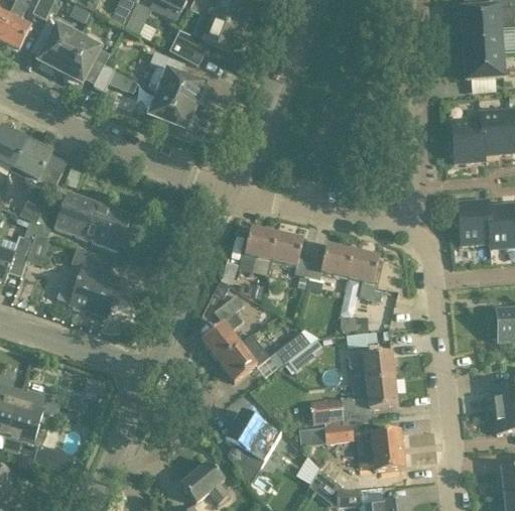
[(27,6),(25,5),(27,0),(16,0),(15,2),(8,14),(0,30),(0,40),(19,49),(31,25),(20,20),(27,6)]
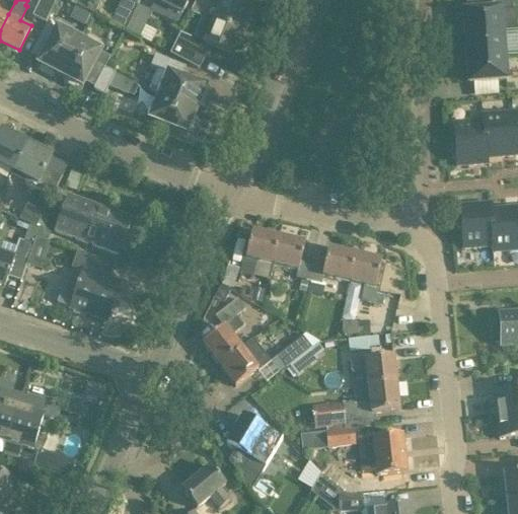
[(46,19),(55,0),(39,0),(32,12),(46,19)]
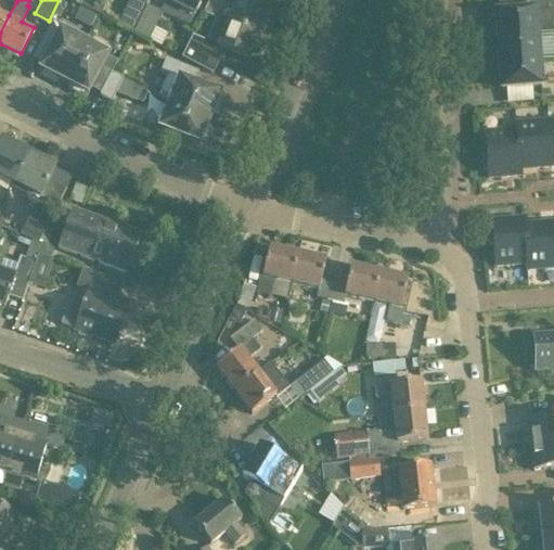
[(146,1),(146,0),(128,0),(117,22),(133,29),(146,1)]
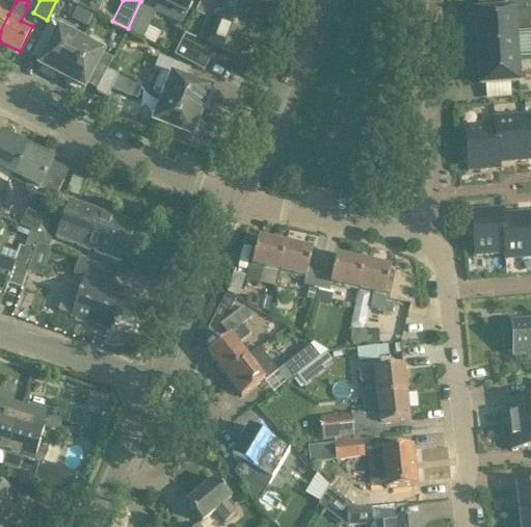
[(186,11),(192,0),(165,0),(186,11)]
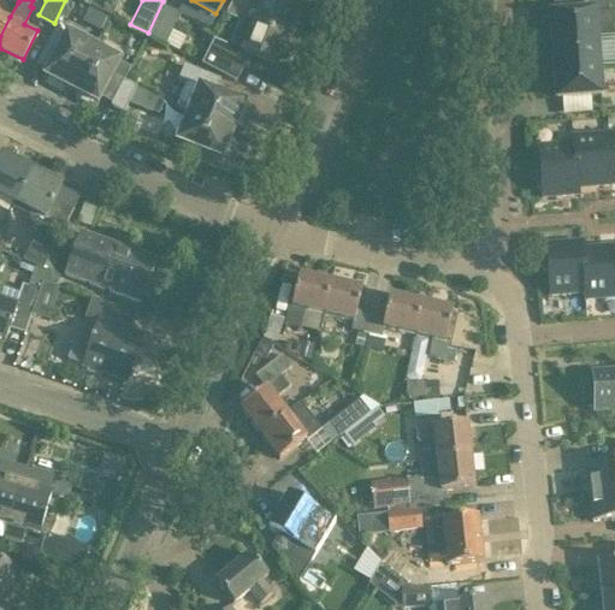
[(231,0),(226,10),(287,34),(297,7),(279,0),(231,0)]
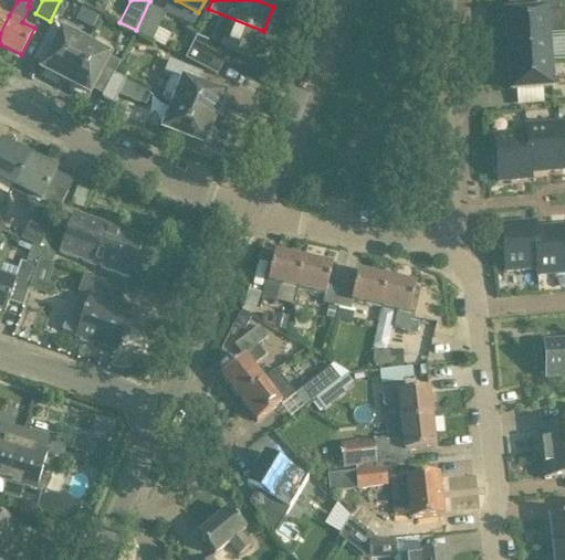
[(152,38),(166,10),(149,1),(136,30),(152,38)]
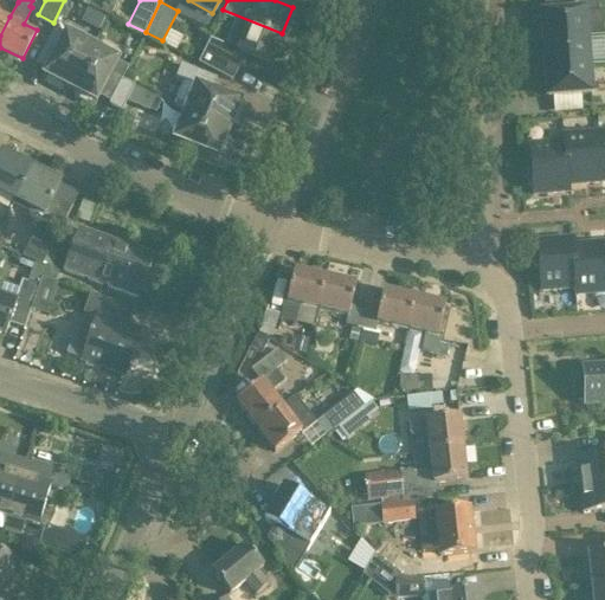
[(584,6),(542,10),(544,37),(586,33),(584,6)]
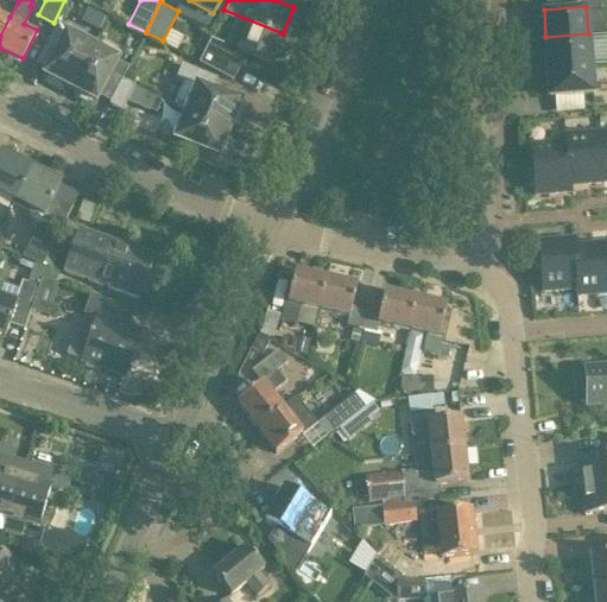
[(222,11),(236,17),(227,42),(240,46),(240,48),(272,61),(283,33),(223,10),(222,11)]
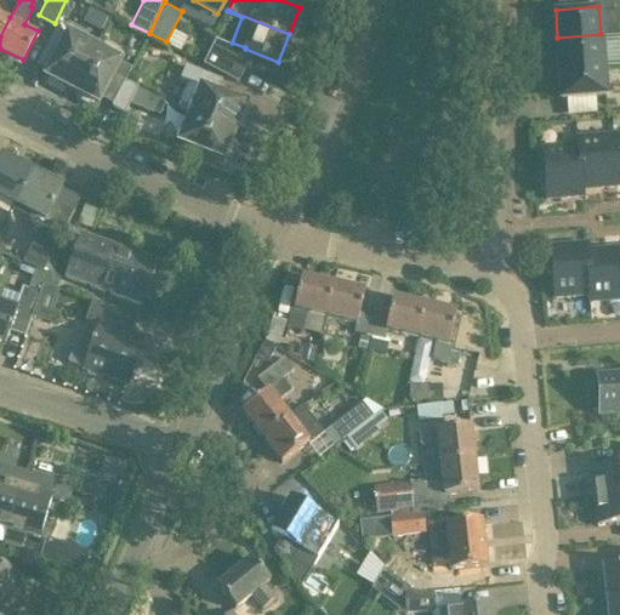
[(0,12),(0,36),(10,17),(0,12)]
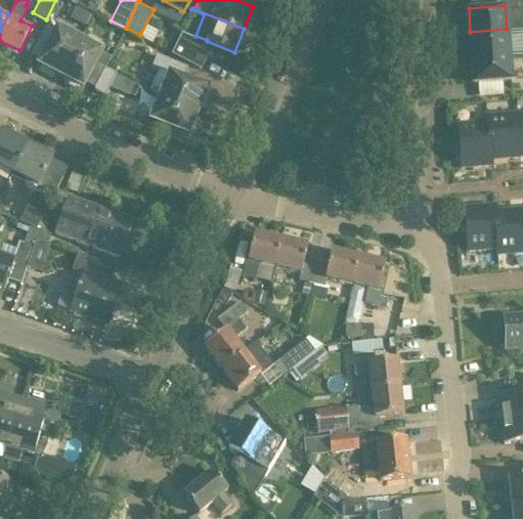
[(80,37),(57,26),(47,20),(41,33),(50,38),(38,61),(41,62),(39,67),(53,74),(55,70),(60,73),(80,37)]
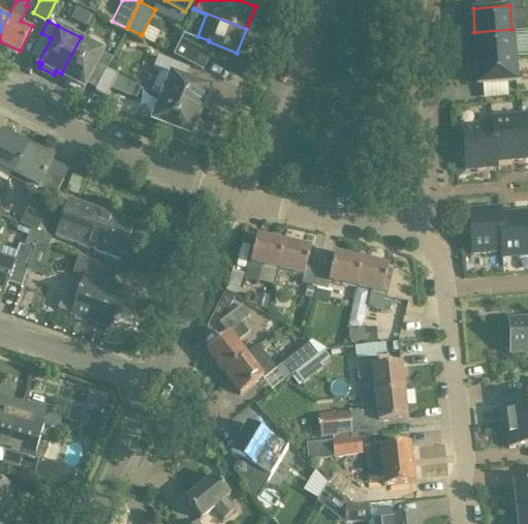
[(511,29),(474,32),(476,56),(514,53),(511,29)]
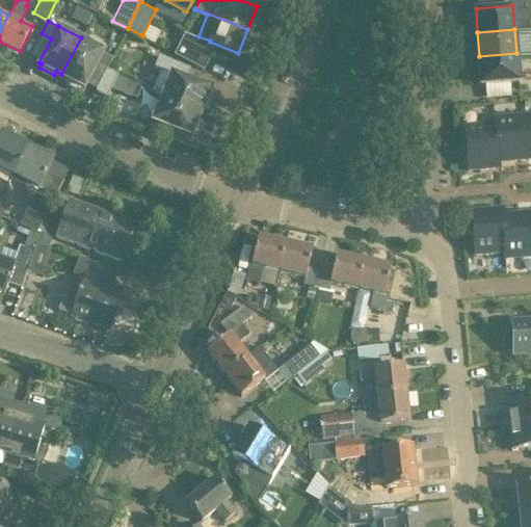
[(181,36),(174,52),(203,68),(211,53),(181,36)]
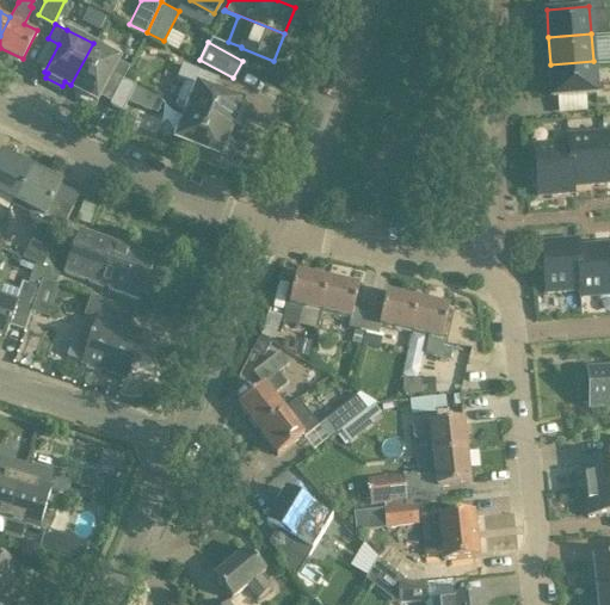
[(130,63),(118,57),(93,43),(71,85),(76,88),(75,93),(91,102),(93,97),(97,99),(111,72),(122,78),(123,76),(130,63)]
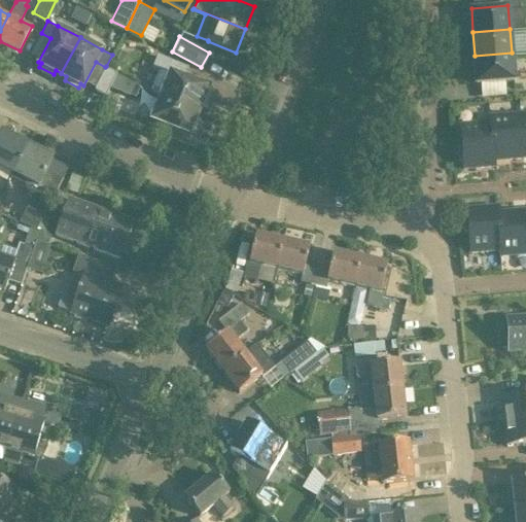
[(188,65),(158,53),(152,65),(161,68),(151,91),(161,95),(199,110),(202,104),(205,105),(211,91),(207,90),(209,87),(184,76),(188,65)]
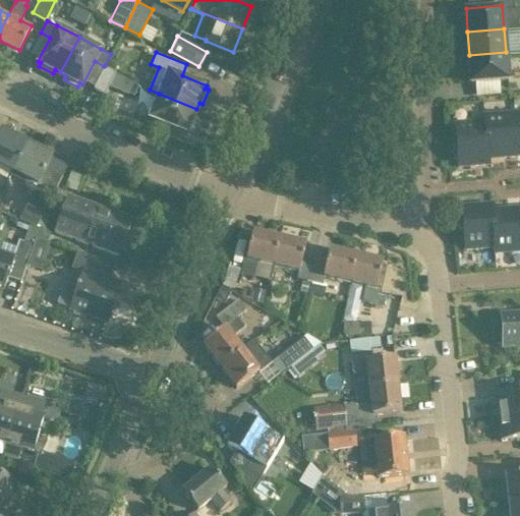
[(506,52),(469,55),(471,78),(508,75),(506,52)]
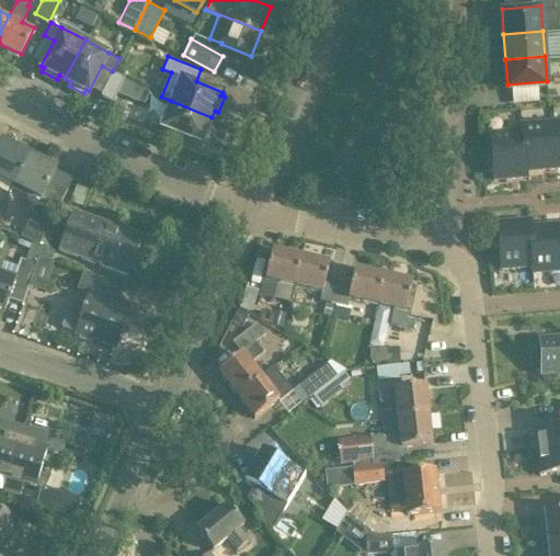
[(125,76),(113,70),(112,71),(101,93),(112,100),(125,76)]
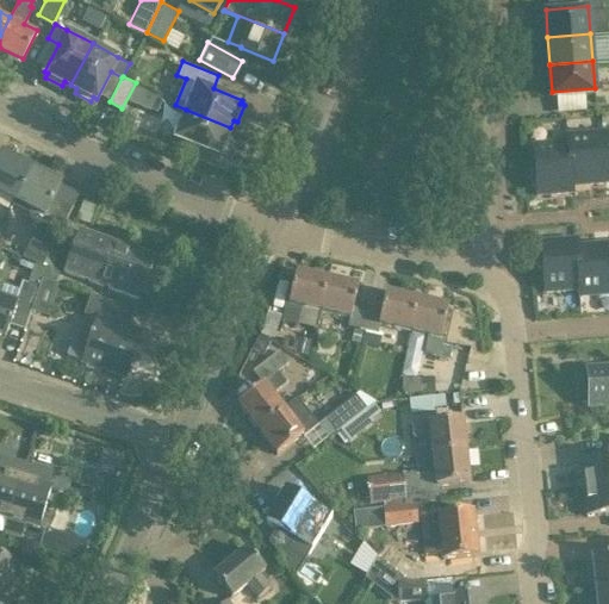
[(230,128),(186,110),(175,136),(219,154),(221,150),(225,153),(232,136),(228,134),(230,128)]
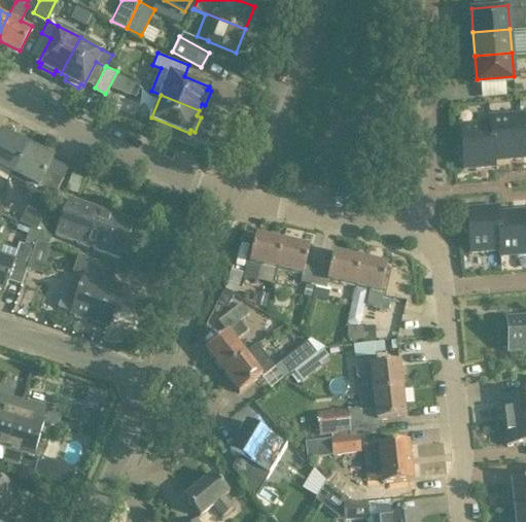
[(521,111),(492,114),(492,120),(494,155),(524,153),(521,111)]
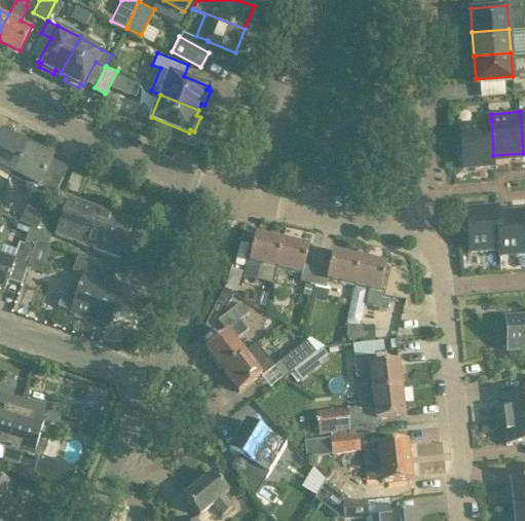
[(491,120),(461,122),(463,142),(459,142),(460,156),(464,156),(464,163),(494,161),(493,155),(491,120)]
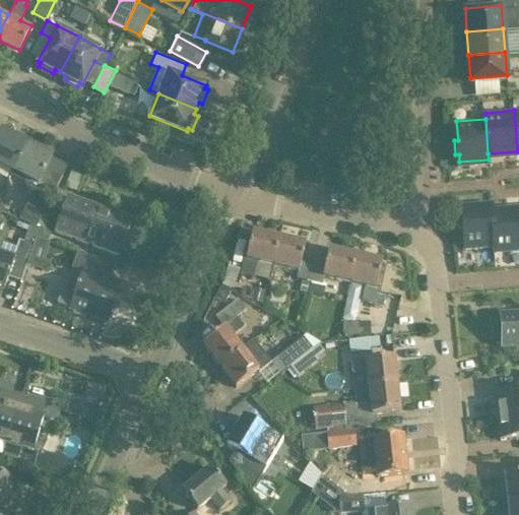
[(0,162),(12,169),(25,140),(1,127),(0,128),(0,162)]
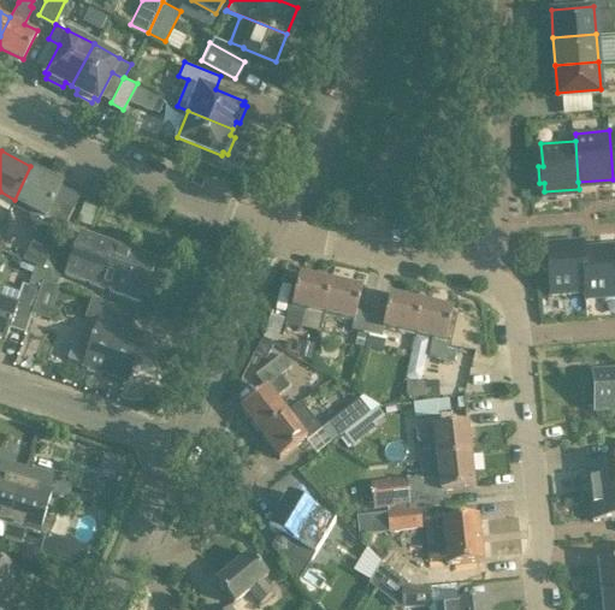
[(22,258),(40,265),(42,265),(52,249),(77,196),(58,187),(60,182),(30,166),(15,200),(12,205),(29,213),(36,230),(22,258)]
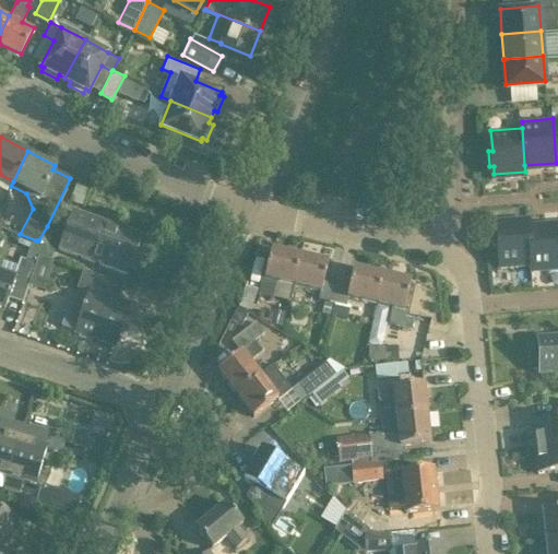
[(59,246),(127,271),(141,233),(73,208),(59,246)]
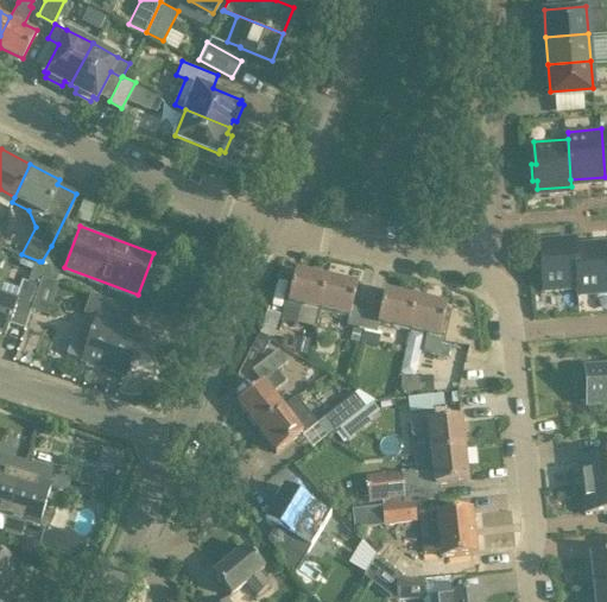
[(575,235),(541,238),(542,247),(537,247),(538,264),(543,263),(544,286),(579,284),(575,242),(575,235)]
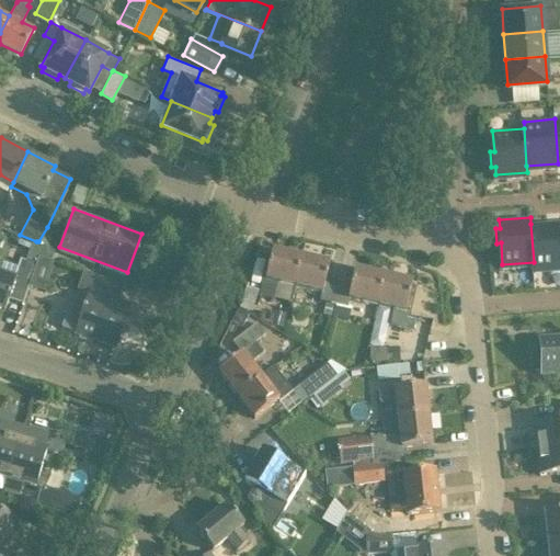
[(559,222),(530,224),(534,262),(534,269),(559,267),(559,222)]
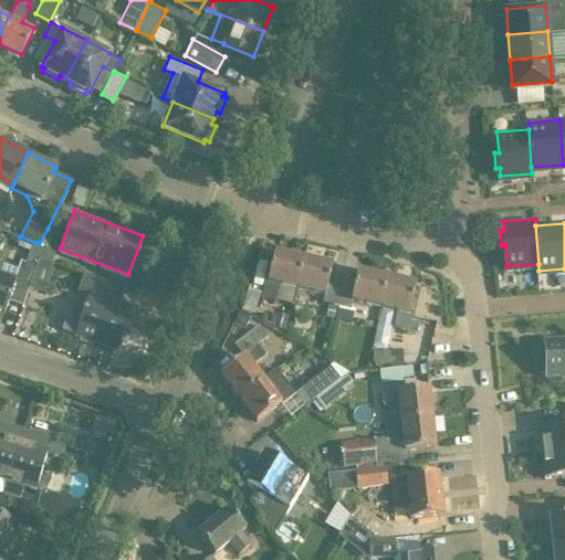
[(39,243),(42,244),(38,255),(51,260),(54,247),(49,245),(53,231),(48,229),(39,243)]
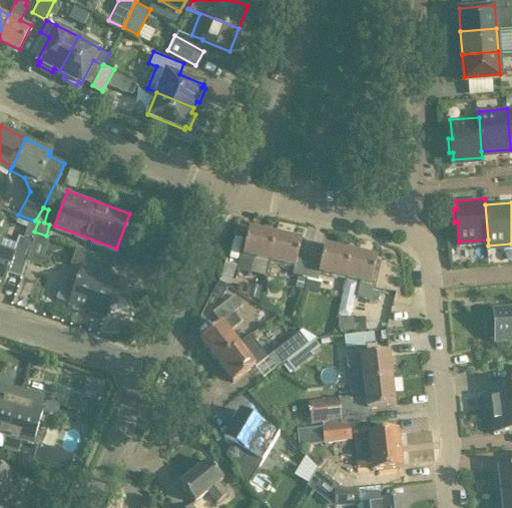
[(0,247),(0,244),(3,237),(0,235),(0,280),(3,282),(6,271),(21,276),(26,260),(25,259),(34,231),(38,221),(35,220),(33,220),(30,230),(25,228),(23,235),(18,233),(13,252),(0,247)]
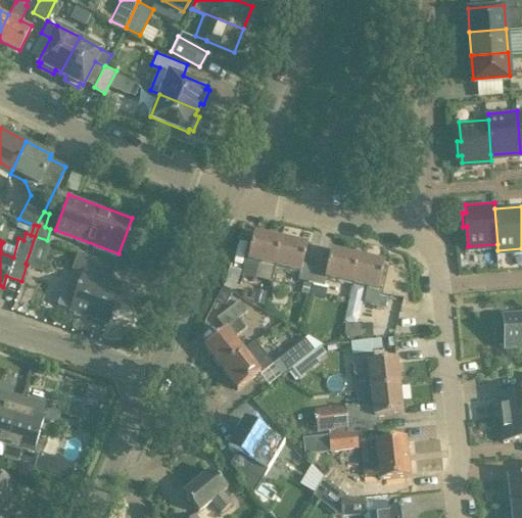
[(253,230),(247,256),(244,255),(240,273),(254,276),(258,260),(274,264),(280,236),(253,230)]
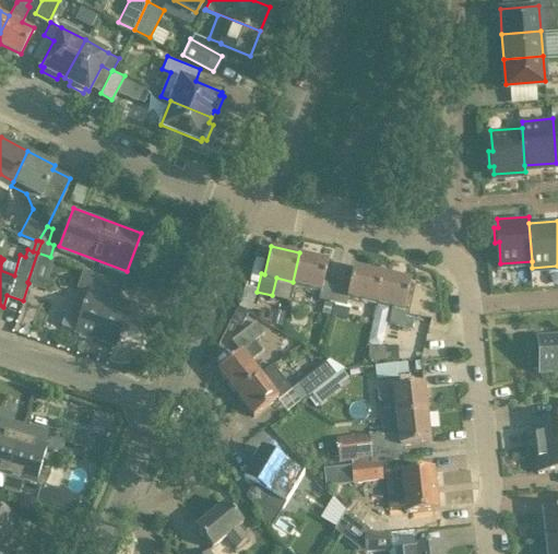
[(50,257),(37,252),(27,282),(28,283),(43,287),(54,258),(50,257)]
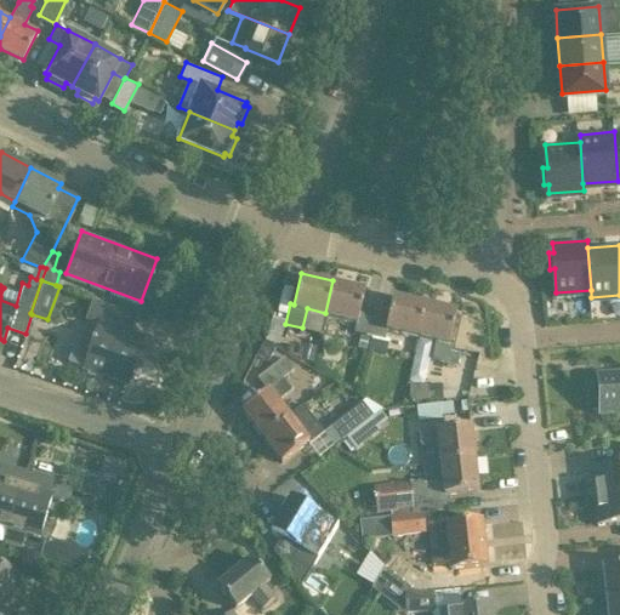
[(325,313),(356,320),(353,329),(369,332),(373,314),(359,311),(364,288),(333,280),(325,313)]
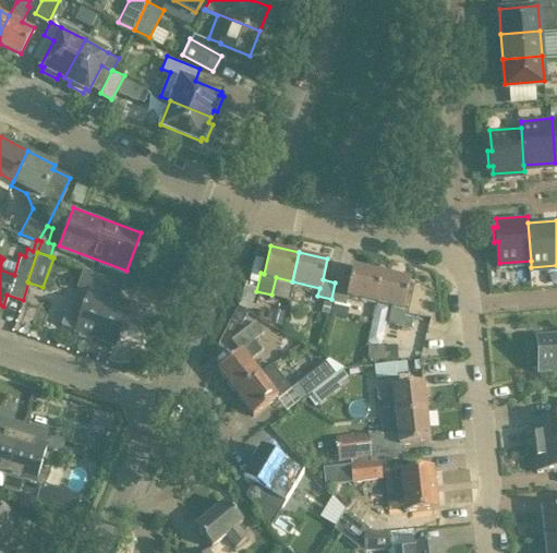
[(352,265),(348,286),(335,283),(331,299),(346,302),(347,295),(374,300),(380,272),(352,265)]
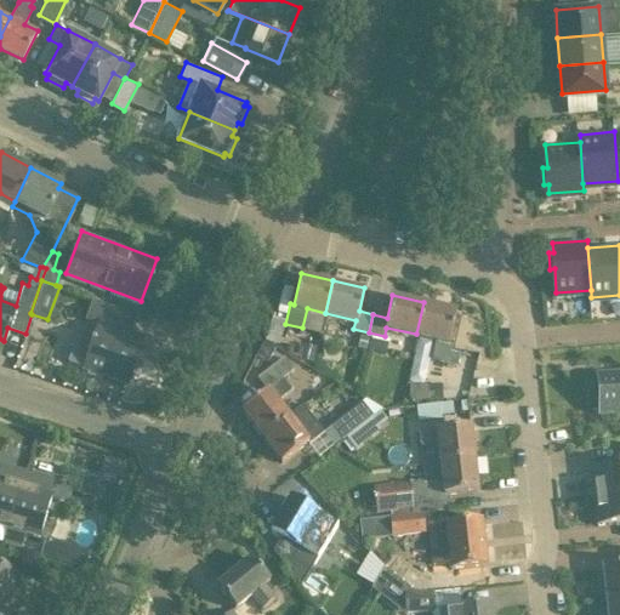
[(85,318),(98,322),(92,340),(75,335),(67,360),(83,365),(81,368),(109,376),(111,373),(129,379),(143,334),(132,330),(137,312),(91,297),(85,318)]
